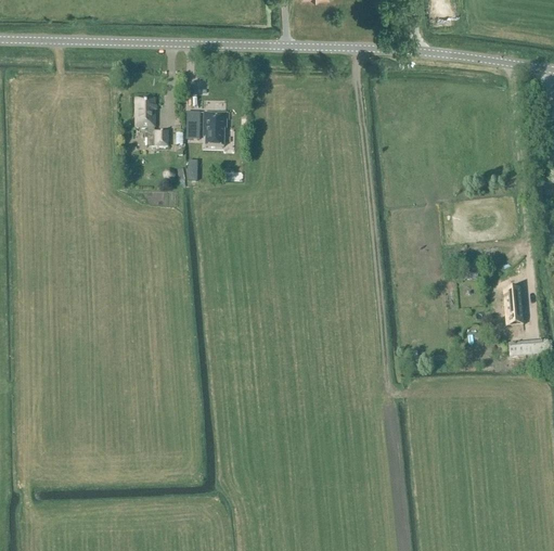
[(146,143),(167,143),(166,129),(153,129),(153,125),(153,109),(154,103),(154,95),(134,95),(134,126),(145,126),(146,143)]
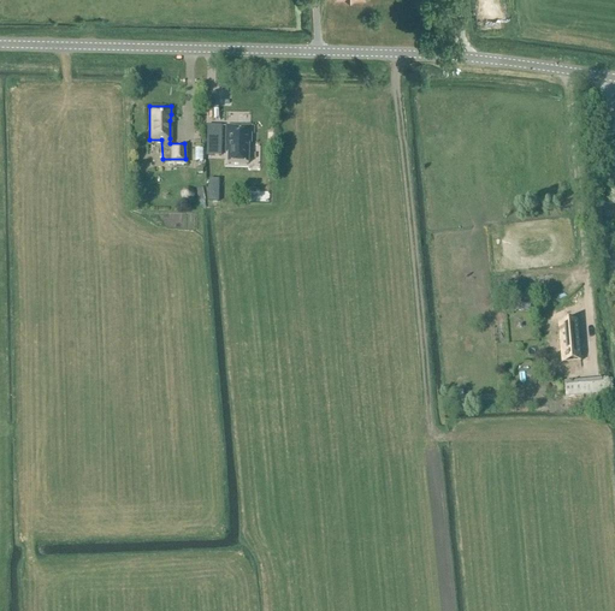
[(252,130),(253,124),(225,123),(225,149),(228,149),(228,159),(247,159),(247,140),(250,140),(250,130),(252,130)]
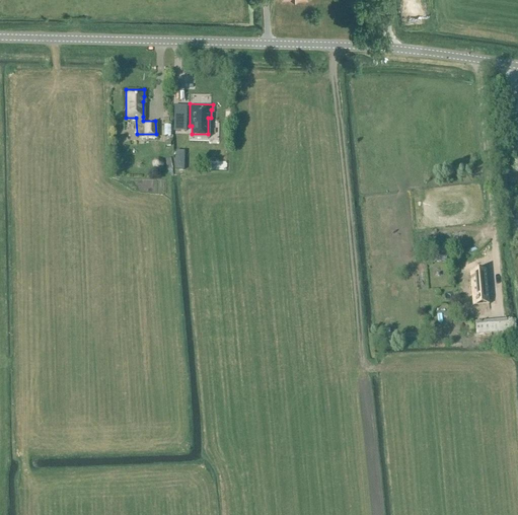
[(174,169),(183,169),(183,150),(174,150),(174,169)]
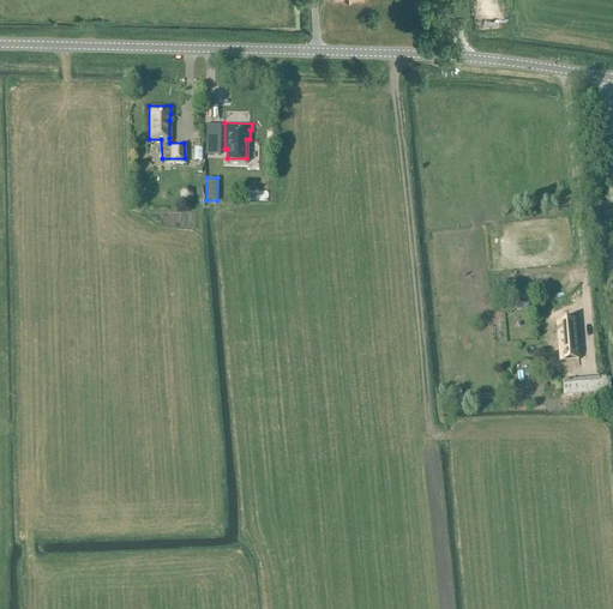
[(193,191),(193,190),(193,188),(192,186),(191,185),(190,184),(188,184),(187,182),(185,182),(184,184),(182,184),(180,185),(180,187),(179,188),(179,190),(179,191),(179,192),(180,193),(180,194),(182,197),(184,197),(185,198),(186,198),(187,197),(190,197),(191,196),(192,194),(193,192),(193,191)]
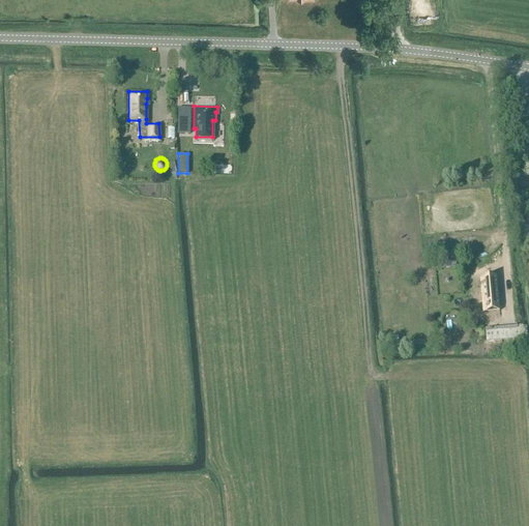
[(442,255),(442,264),(454,263),(454,255),(442,255)]
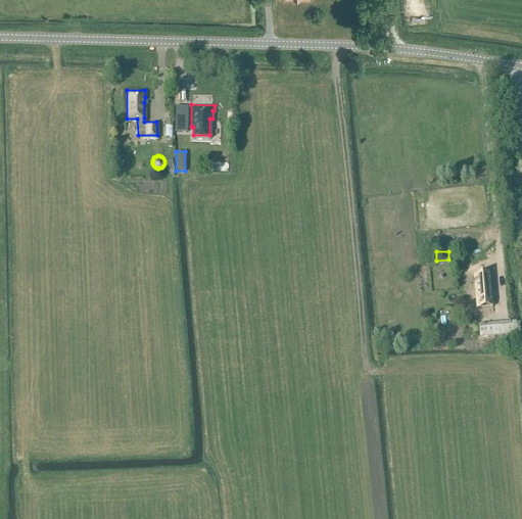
[(485,271),(472,272),(473,287),(475,287),(476,302),(488,301),(486,271),(485,271)]
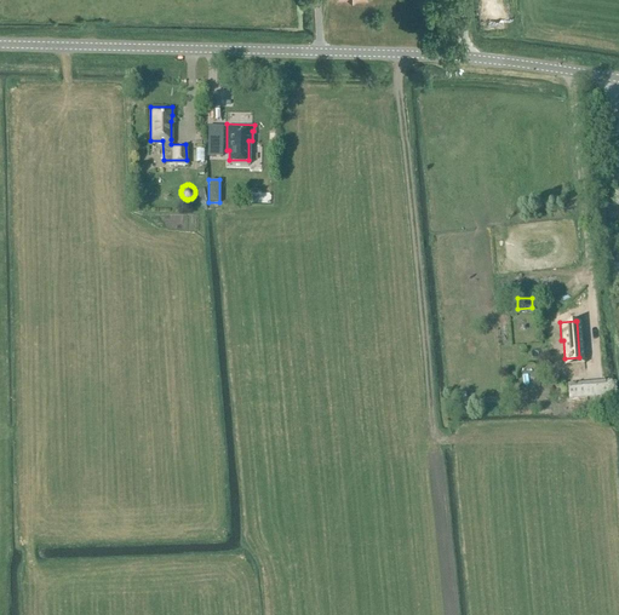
[(606,392),(603,377),(566,380),(567,396),(606,392)]
